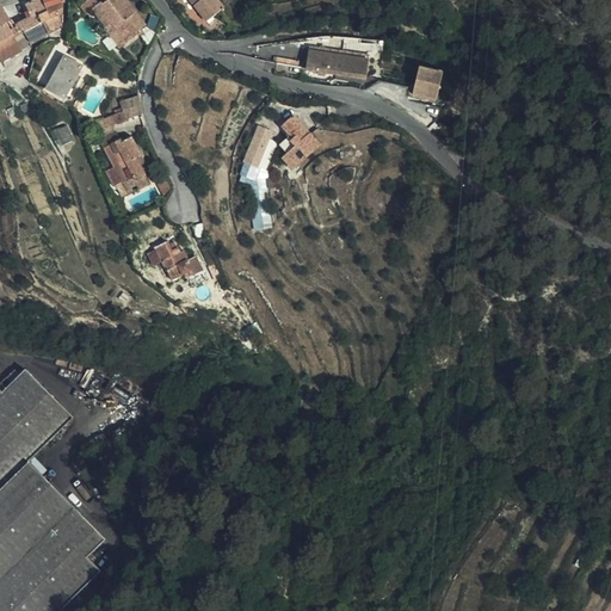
[(25,34),(31,43),(49,35),(44,25),(41,17),(49,13),(48,10),(44,0),(38,0),(26,5),(31,17),(23,22),(18,24),(25,34)]
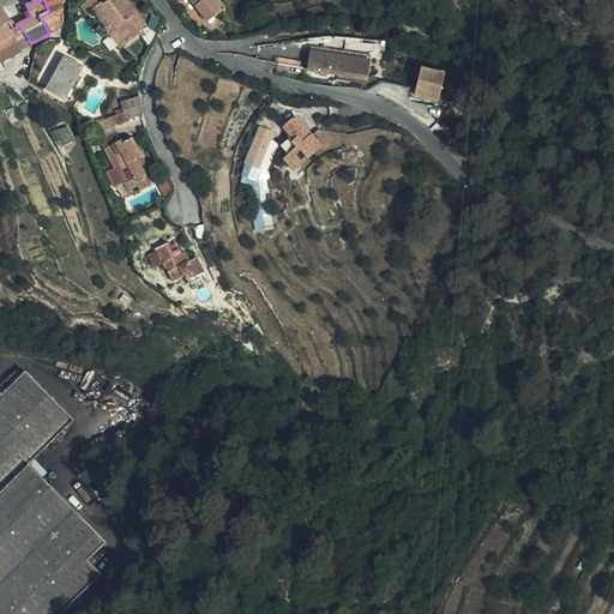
[(44,0),(48,10),(65,4),(64,0),(44,0)]
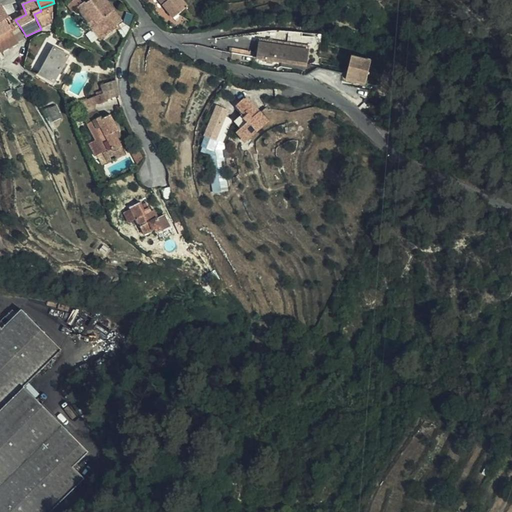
[(122,22),(105,0),(91,0),(86,4),(85,2),(83,4),(79,0),(75,0),(67,6),(72,13),(77,9),(92,28),(91,28),(101,41),(115,31),(113,29),(122,22)]
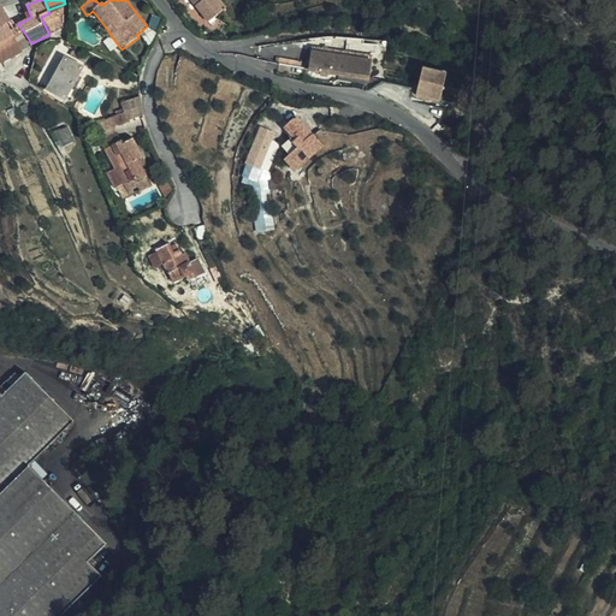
[(225,9),(218,0),(189,0),(208,23),(225,9)]
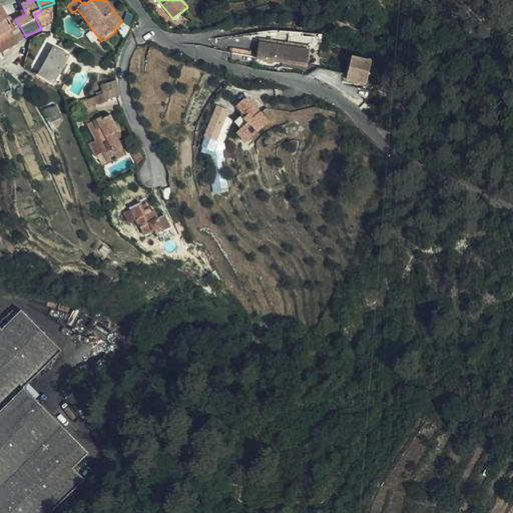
[(37,21),(53,14),(54,3),(40,8),(41,11),(34,14),(37,21)]
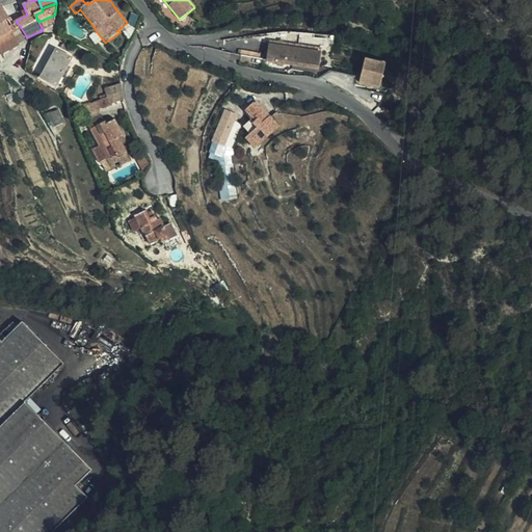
[(12,34),(22,29),(16,21),(11,23),(1,7),(0,6),(0,38),(11,33),(12,34)]
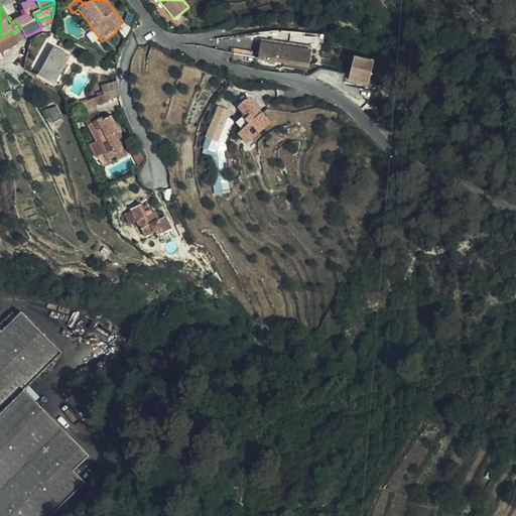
[(37,21),(41,29),(54,22),(53,14),(37,21)]
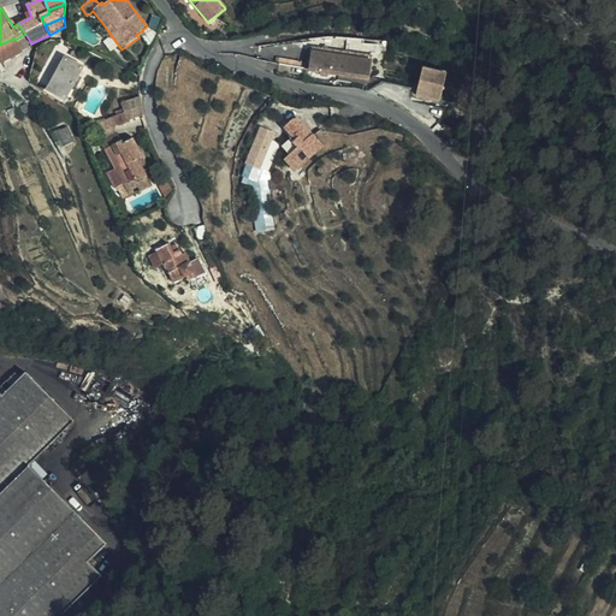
[(22,53),(15,40),(13,39),(0,45),(0,58),(3,61),(22,53)]
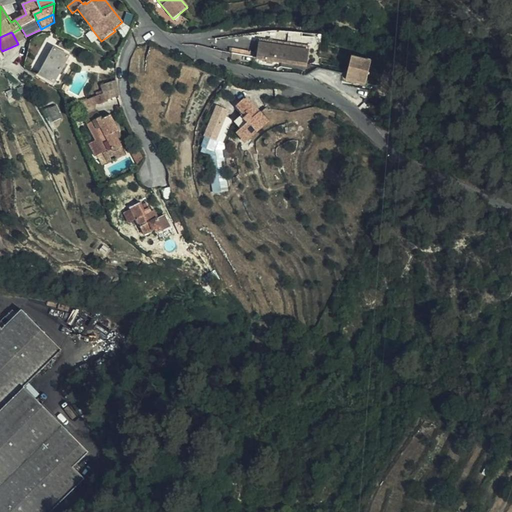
[(257,59),(307,66),(309,47),(259,40),(257,59)]
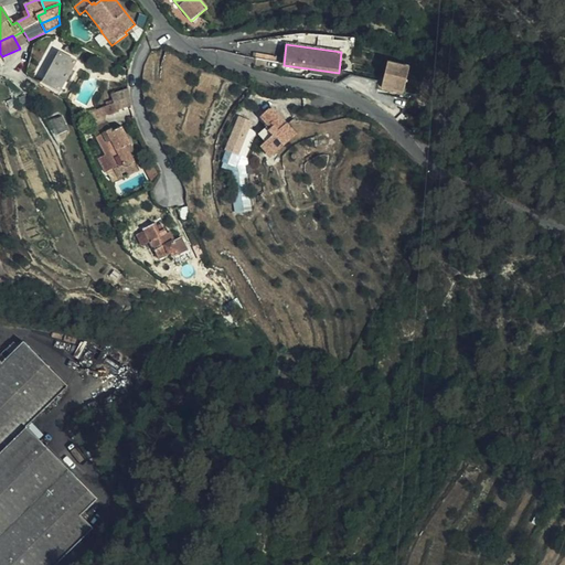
[(77,59),(82,53),(67,46),(65,52),(77,59)]
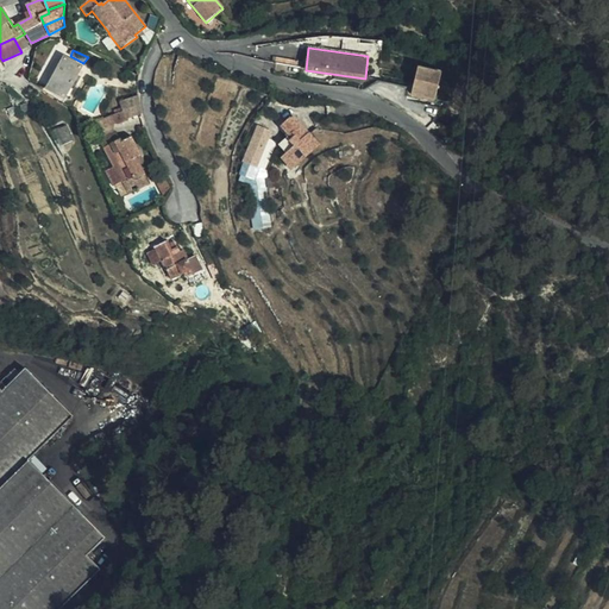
[(77,76),(82,67),(64,58),(46,89),(64,99),(70,88),(74,90),(81,77),(77,76)]
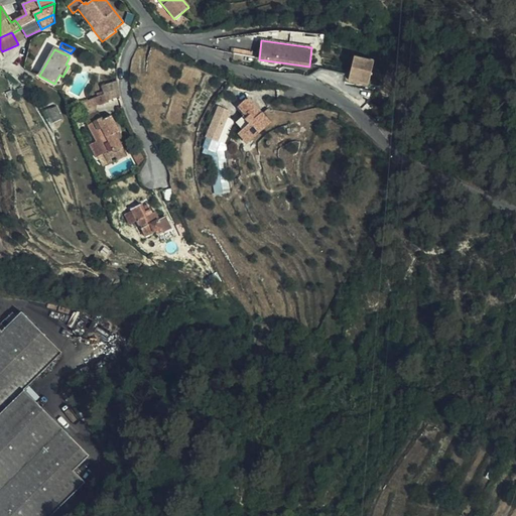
[(348,80),(369,86),(376,60),(356,54),(348,80)]
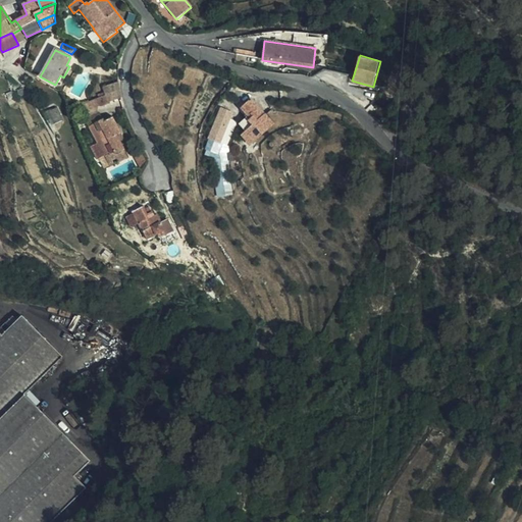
[(105,96),(120,91),(118,83),(103,88),(104,93),(105,96)]
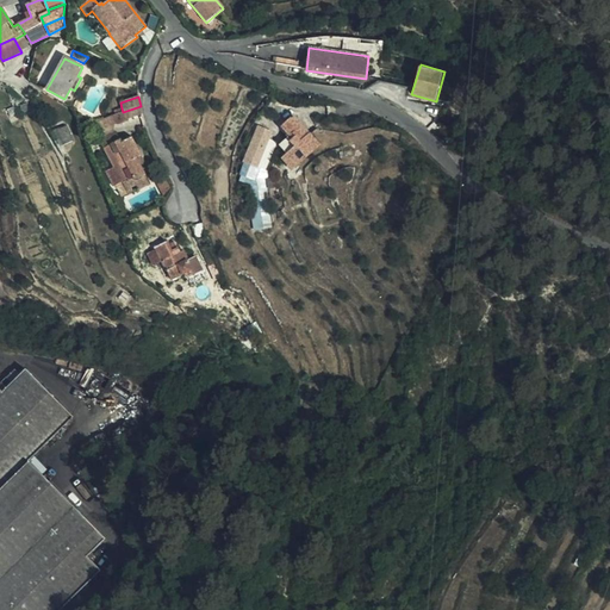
[(118,114),(113,116),(113,118),(116,125),(118,125),(125,122),(125,120),(142,114),(141,106),(123,112),(118,114)]
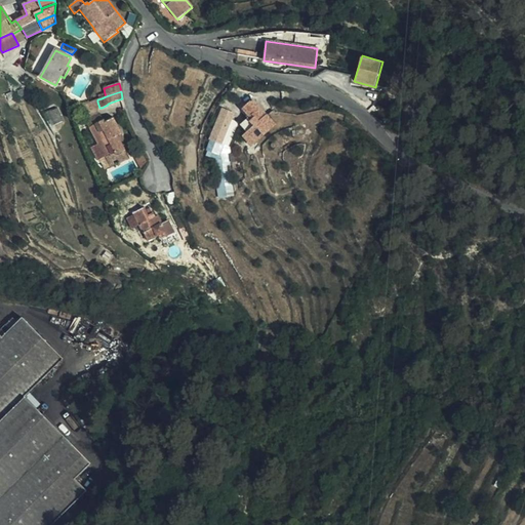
[(81,114),(99,108),(97,102),(79,108),(81,114)]
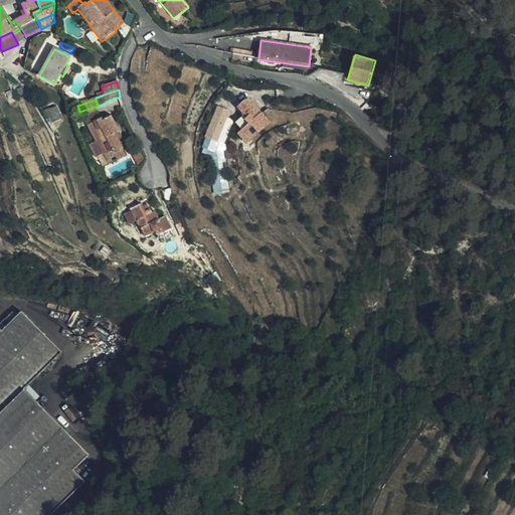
[(245,116),(242,119),(250,127),(246,131),(249,135),(255,130),(253,127),(258,123),(259,124),(265,117),(248,100),(238,108),(245,116)]
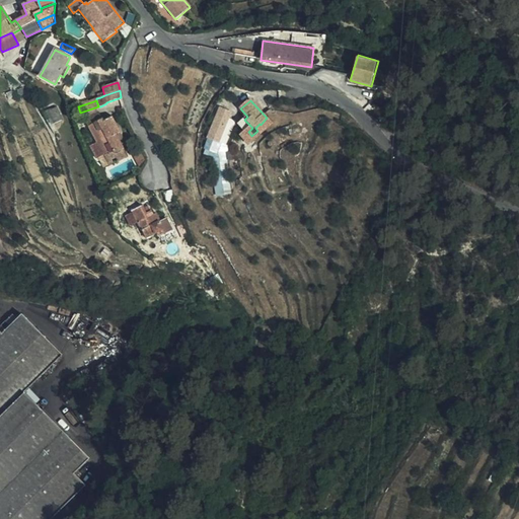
[(55,124),(63,120),(57,107),(49,112),(55,124)]
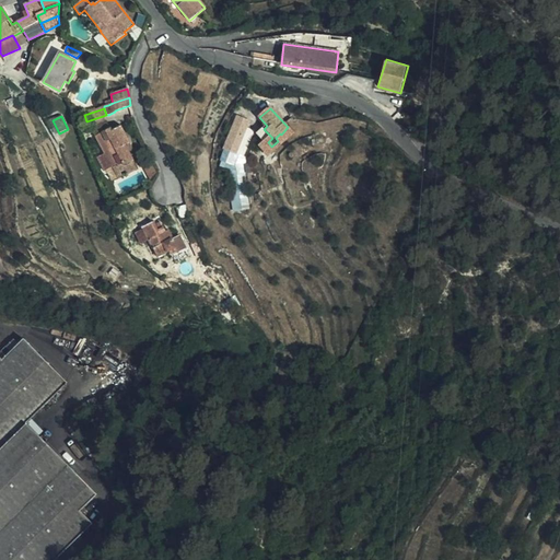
[(235,166),(240,155),(236,153),(249,123),(238,118),(230,140),(226,139),(224,144),(226,147),(221,161),(228,163),(235,166)]
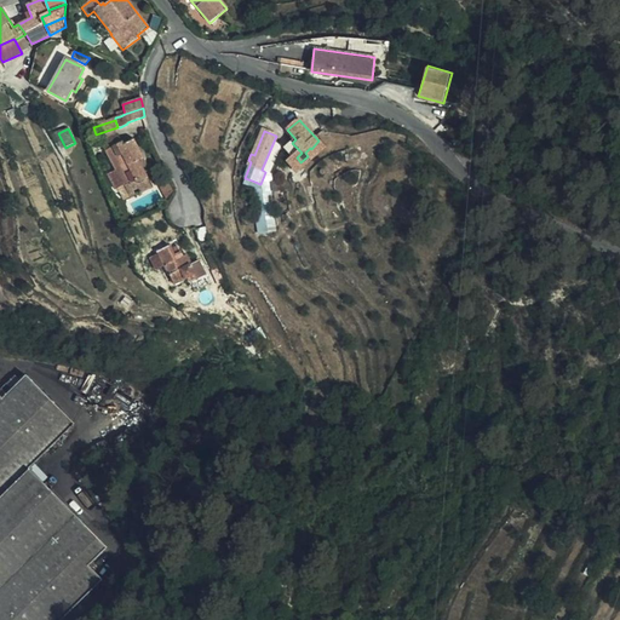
[(137,184),(148,178),(142,167),(139,161),(144,159),(135,141),(124,147),(122,143),(121,143),(116,135),(104,141),(109,150),(107,151),(118,172),(109,176),(116,190),(125,185),(136,181),(137,184)]
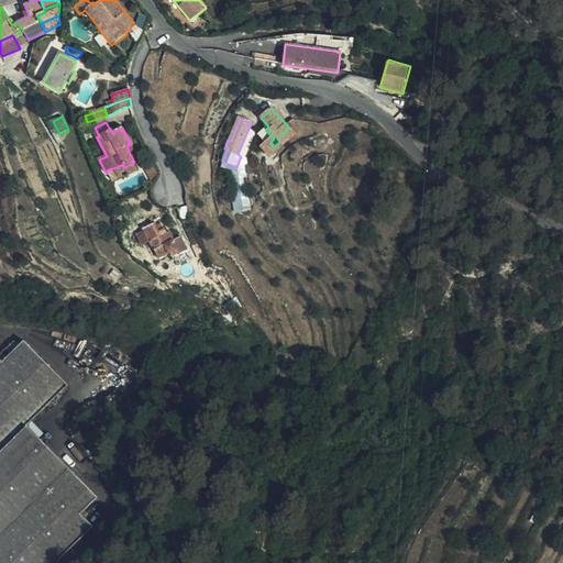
[(274,139),(265,130),(258,136),(269,143),(274,139)]
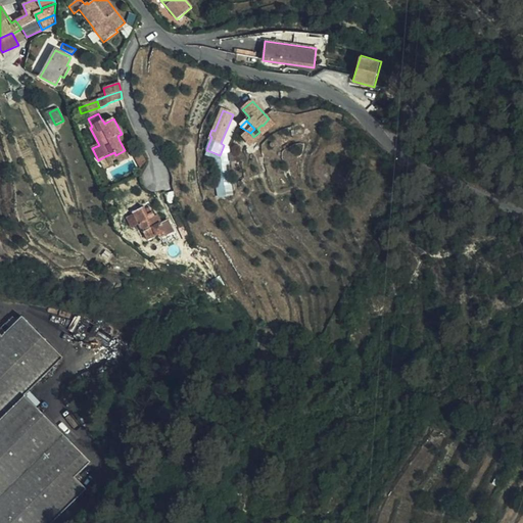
[(220,197),(233,195),(225,145),(224,145),(220,155),(212,152),(220,197)]
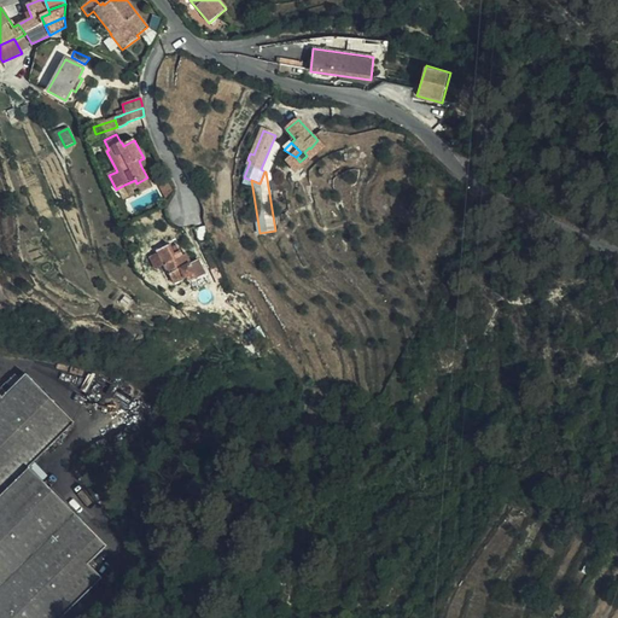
[(152,187),(147,178),(136,184),(135,180),(124,185),(130,198),(152,187)]
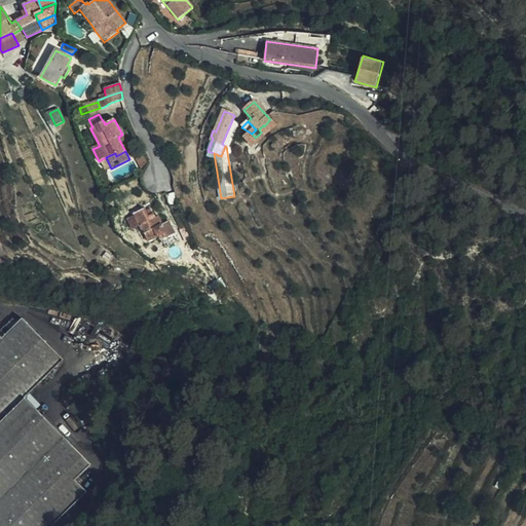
[(235,188),(247,180),(240,154),(230,155),(235,188)]
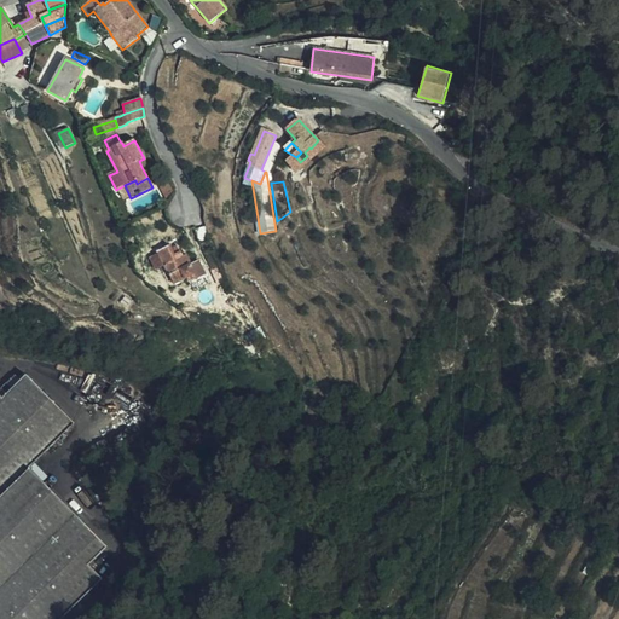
[(158,254),(165,265),(174,284),(186,278),(189,283),(206,275),(198,261),(191,265),(186,255),(184,256),(178,259),(175,254),(171,246),(157,252),(158,254)]
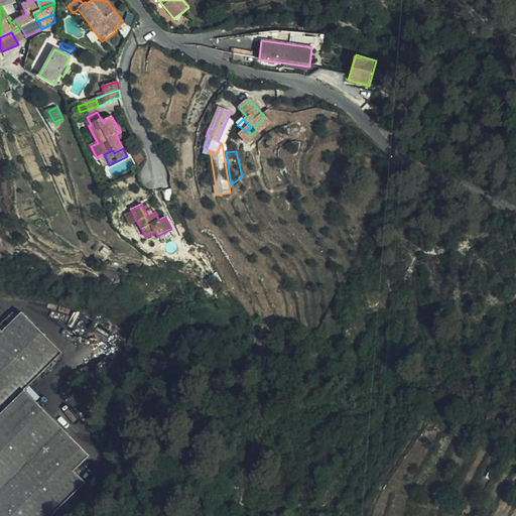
[(130,225),(137,221),(132,212),(125,215),(130,225)]
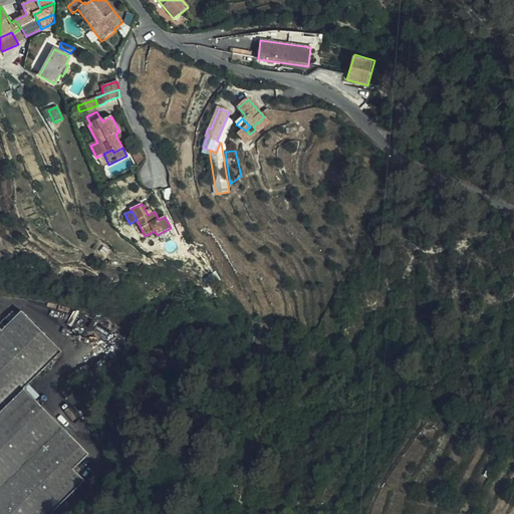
[(180,246),(185,243),(180,233),(174,236),(180,246)]
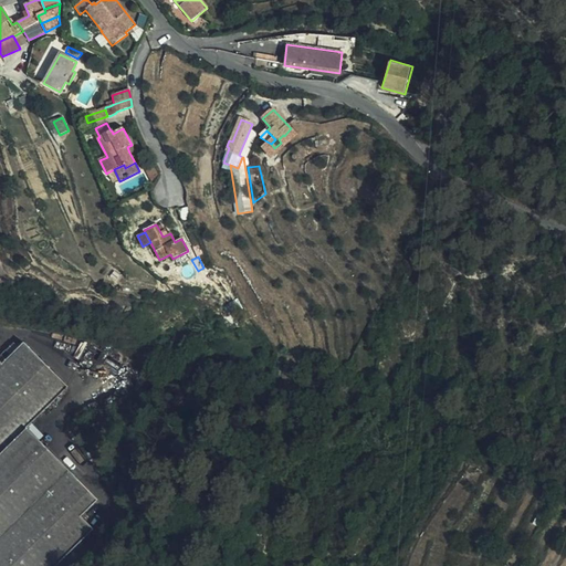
[(218,283),(203,268),(198,271),(198,272),(212,289),(218,283)]
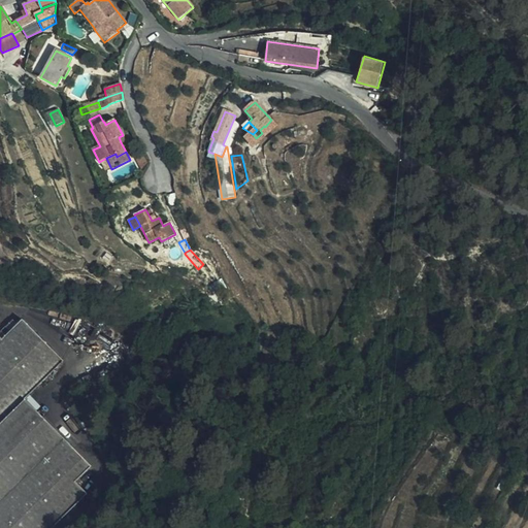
[(0,527),(52,527),(87,493),(75,482),(92,466),(25,399),(63,362),(23,320),(2,340),(0,338),(0,527)]
